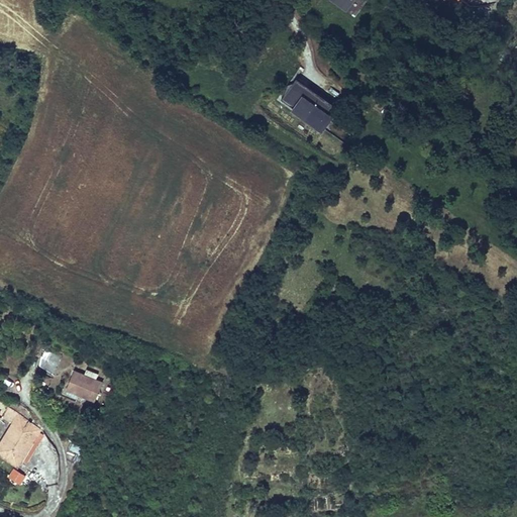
[(333,102),(297,77),(282,98),(318,124),(333,102)]
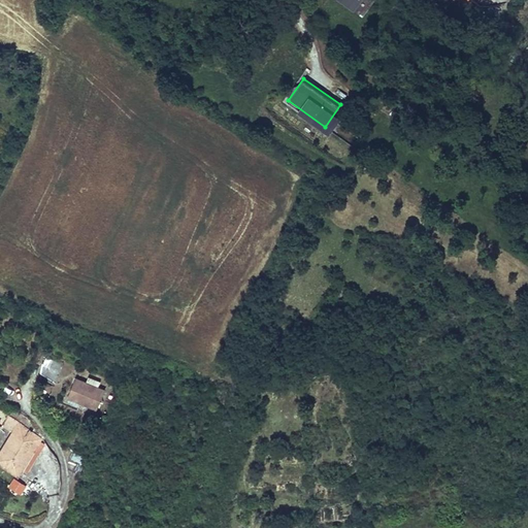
[(56,381),(63,363),(45,357),(38,375),(56,381)]
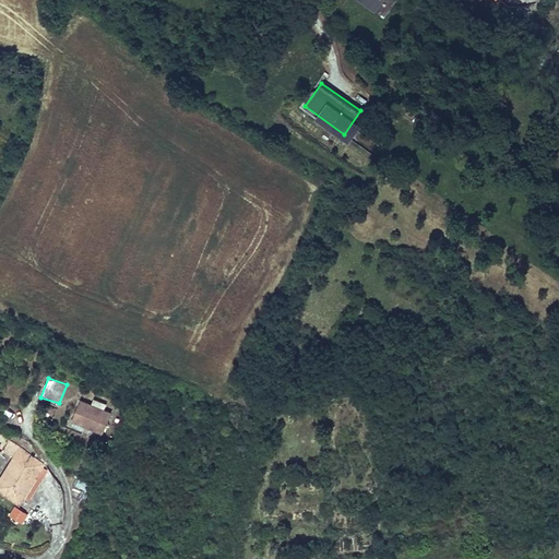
[(80,401),(72,420),(103,432),(110,414),(104,411),(106,405),(94,400),(91,406),(80,401)]
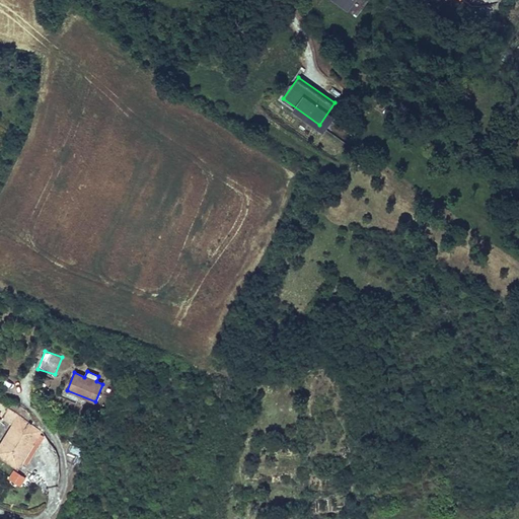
[(13,425),(0,446),(0,454),(18,466),(24,456),(20,453),(36,428),(19,417),(7,409),(1,418),(13,425)]
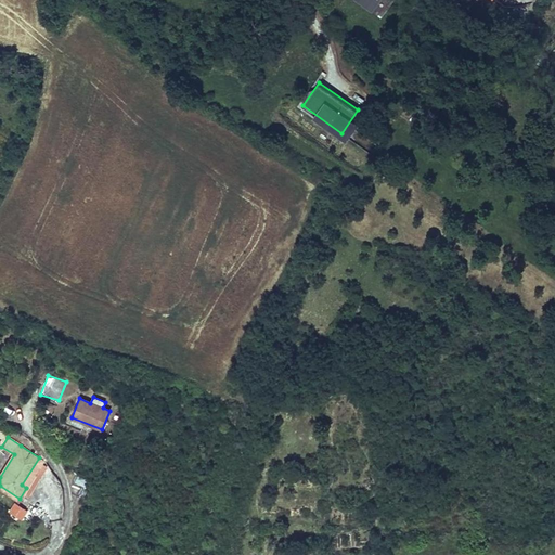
[(39,457),(22,485),(26,488),(43,461),(39,457)]
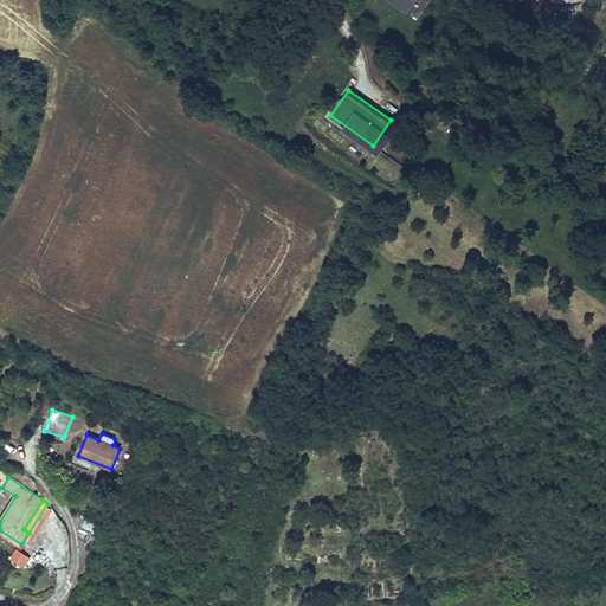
[(79,529),(78,539),(91,545),(102,526),(86,517),(79,529)]
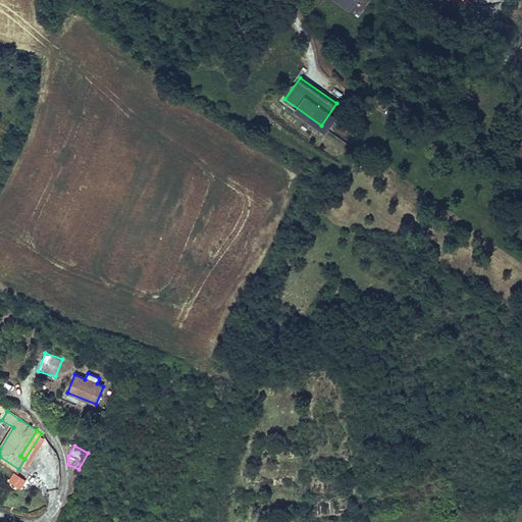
[(20,490),(27,480),(13,472),(7,482),(20,490)]
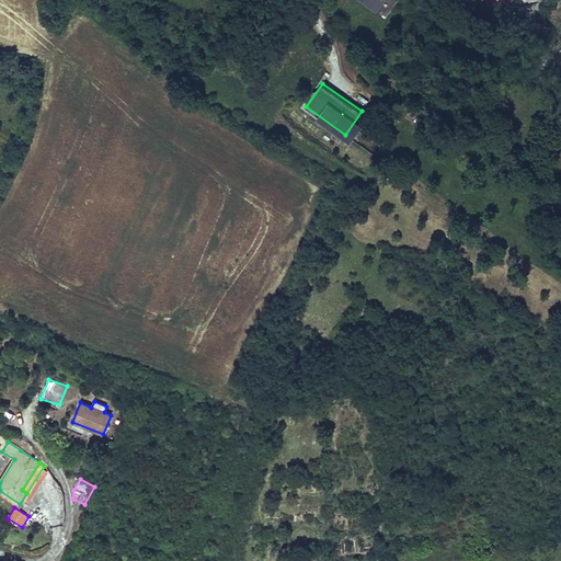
All buildings are outlined.
